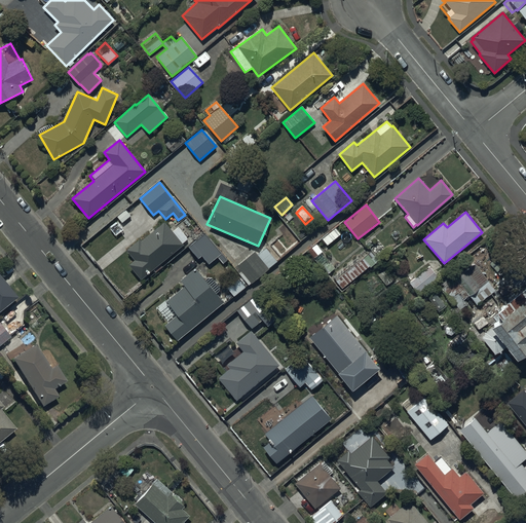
[(141,279),(182,245),(164,222),(142,241),(140,239),(126,251),(135,260),(129,265),(141,279)]
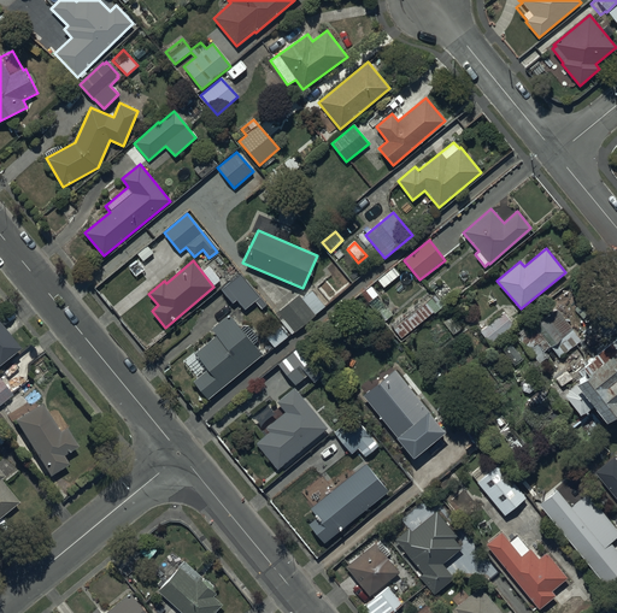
[(266,306),(241,275),(221,290),(233,304),(236,300),(245,310),(253,302),(254,301),(262,310),(266,306)]
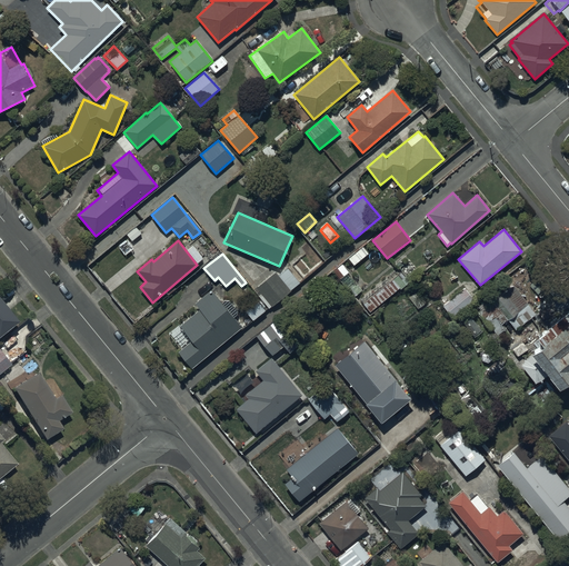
[(275,272),(257,289),(272,307),(291,291),(275,272)]
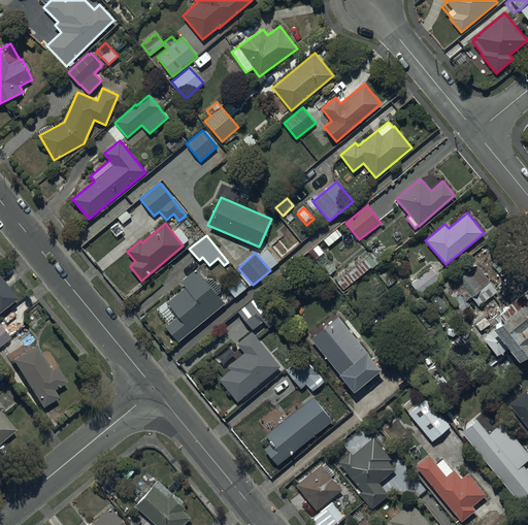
[(350,285),(351,284),(370,267),(371,269),(380,262),(372,253),(343,277),(350,285)]
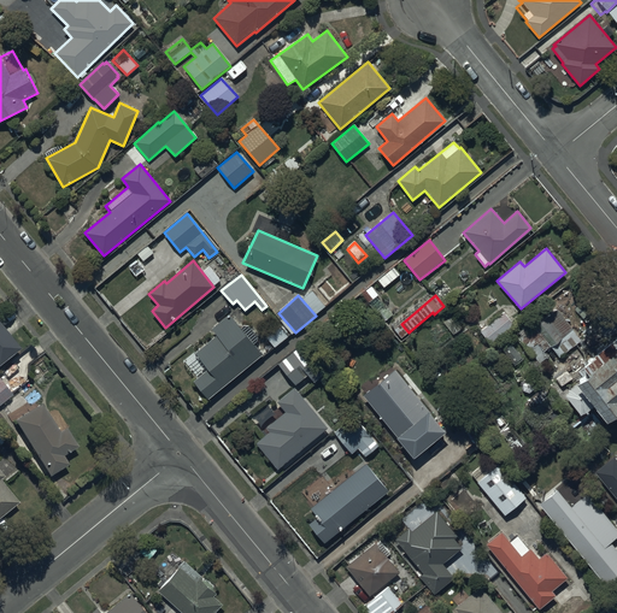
[(542,316),(533,324),(559,359),(582,342),(557,310),(545,319),(542,316)]
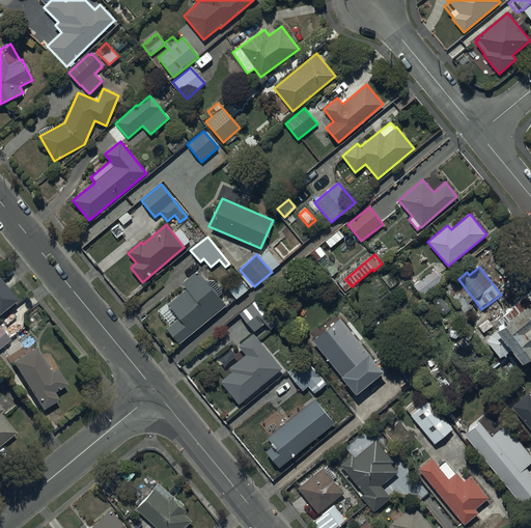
[(435,269),(413,285),(423,299),(444,282),(435,269)]
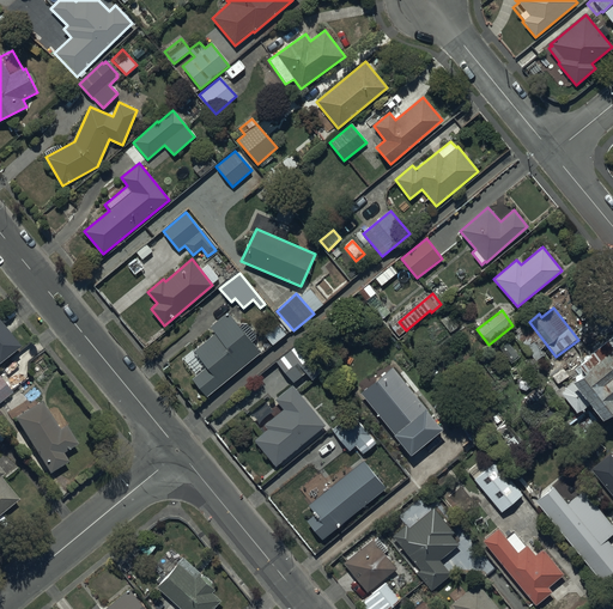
[(192,379),(206,396),(261,352),(253,342),(258,338),(247,326),(238,324),(228,311),(210,327),(214,333),(193,351),(206,367),(192,379)]
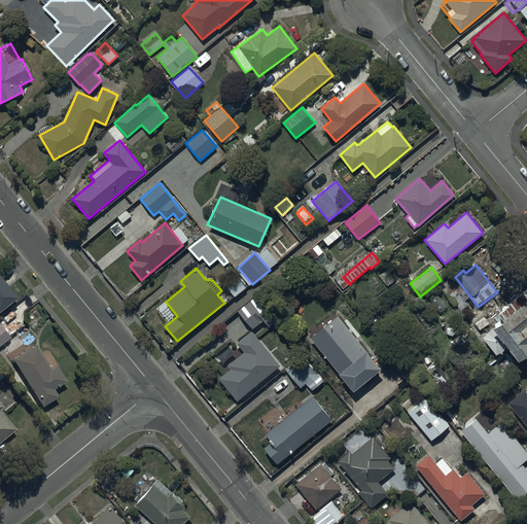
[(0,309),(15,297),(0,278),(0,309)]
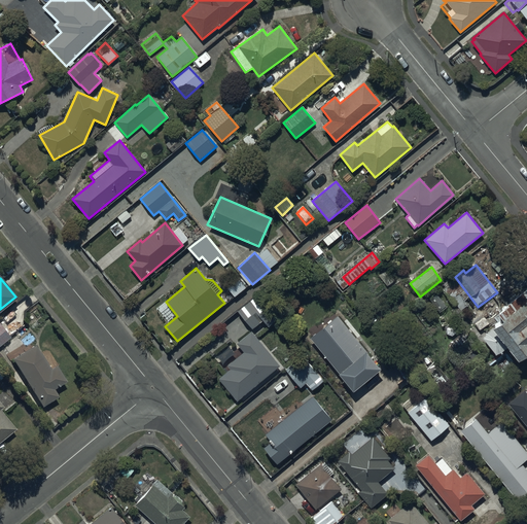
[(517,356),(526,348),(526,288),(523,291),(521,289),(496,310),(501,316),(491,324),(493,326),(481,337),(496,355),(507,345),(517,356)]
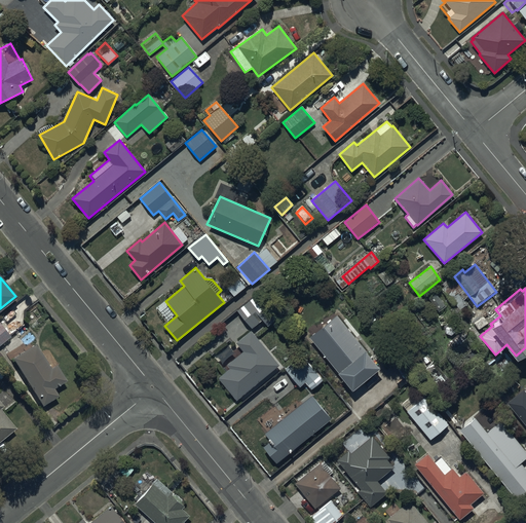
[(255,296),(236,311),(252,329),(262,320),(268,327),(275,321),(255,296)]
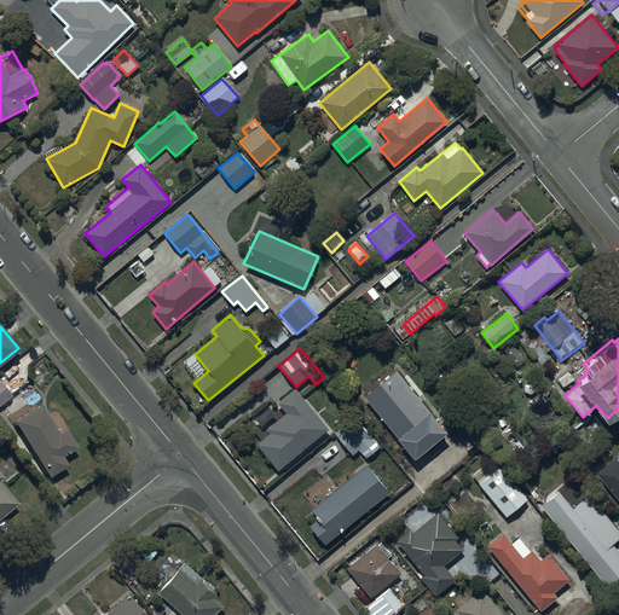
[(397,370),(364,396),(414,458),(446,431),(397,370)]
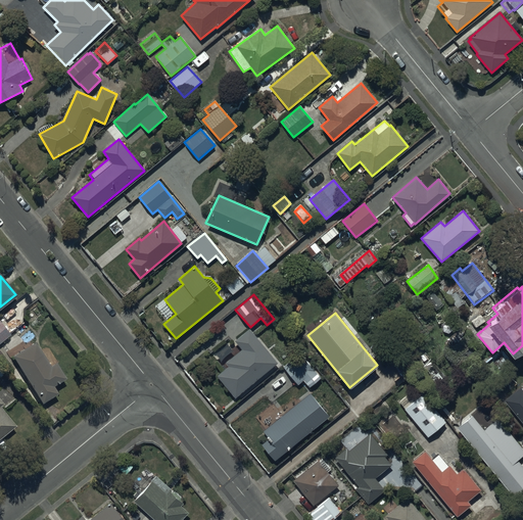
[(0,343),(9,336),(0,324),(0,343)]
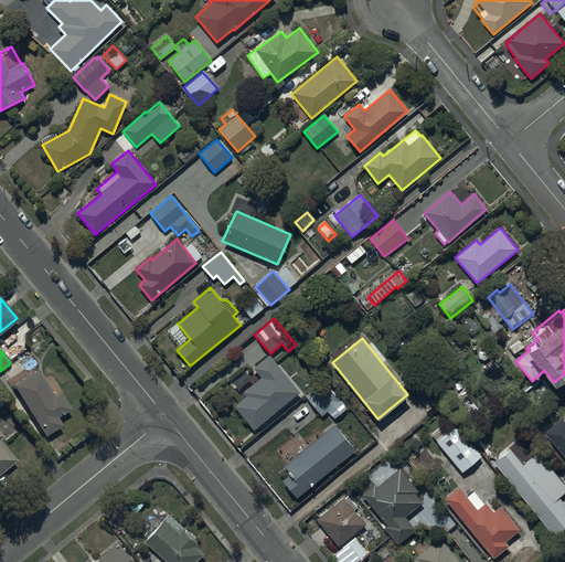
[(299,392),(269,357),(253,369),(260,378),(243,393),(246,396),(234,406),(254,430),(299,392)]
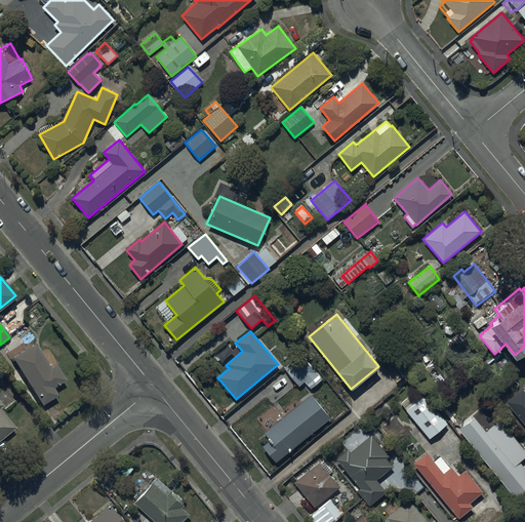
[(35,345),(11,358),(41,405),(57,396),(52,388),(66,380),(47,352),(41,355),(35,345)]
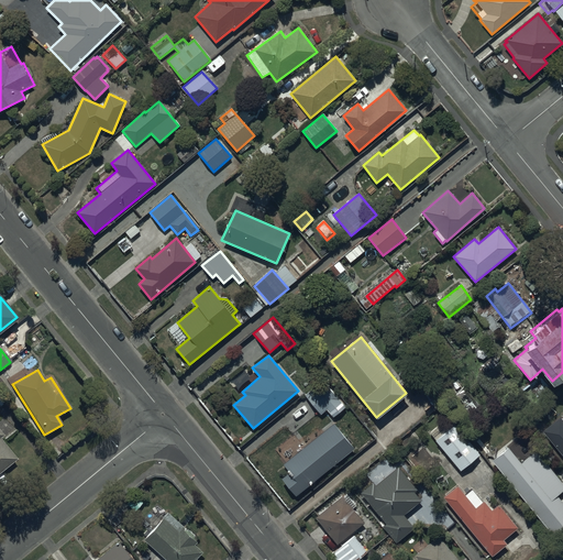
[(323,381),(305,395),(320,415),(327,410),(333,418),(345,408),(323,381)]
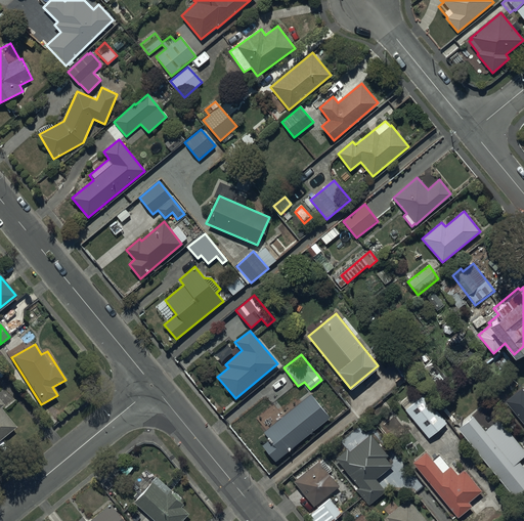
[(504,391),(496,383),(487,390),(494,399),(504,391)]
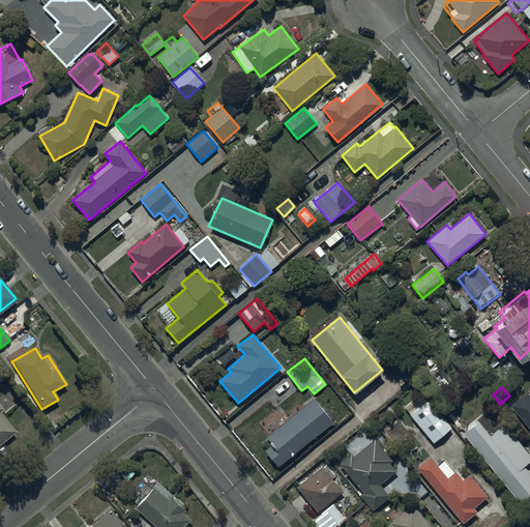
[(527,393),(511,407),(529,430),(529,394),(529,397),(527,393)]
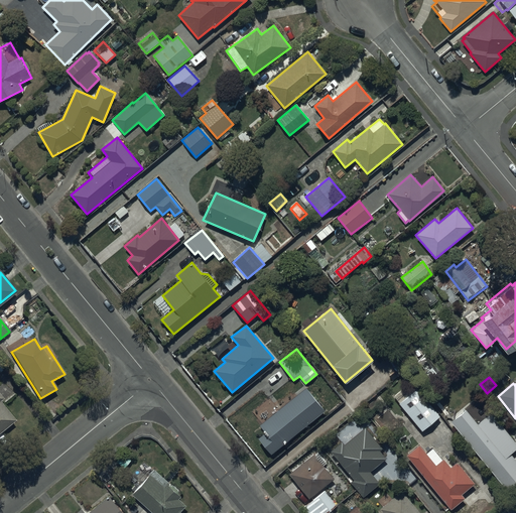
[(398,404),(421,431),(439,416),(416,389),(413,392),(408,385),(394,397),(399,404),(398,404)]
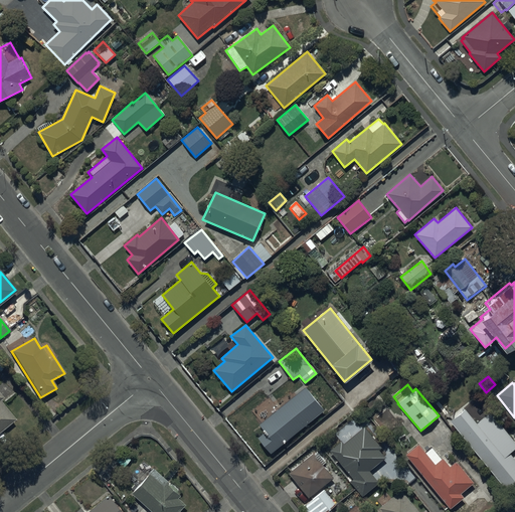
[(324,409),(305,387),(275,411),(271,406),(259,415),(263,420),(259,423),(265,432),(258,438),(271,454),(324,409)]
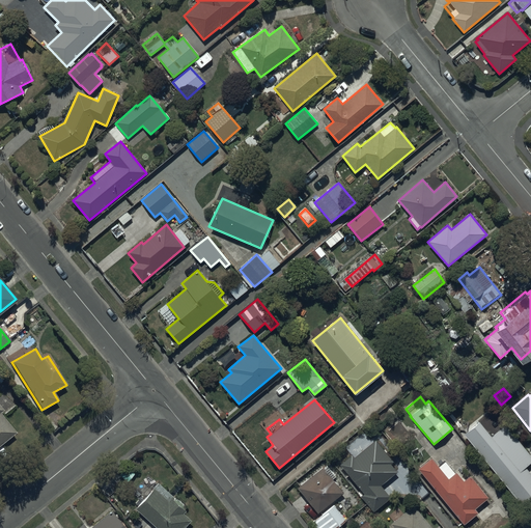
[(0,413),(3,411),(0,407),(0,444),(15,433),(0,414),(0,413)]
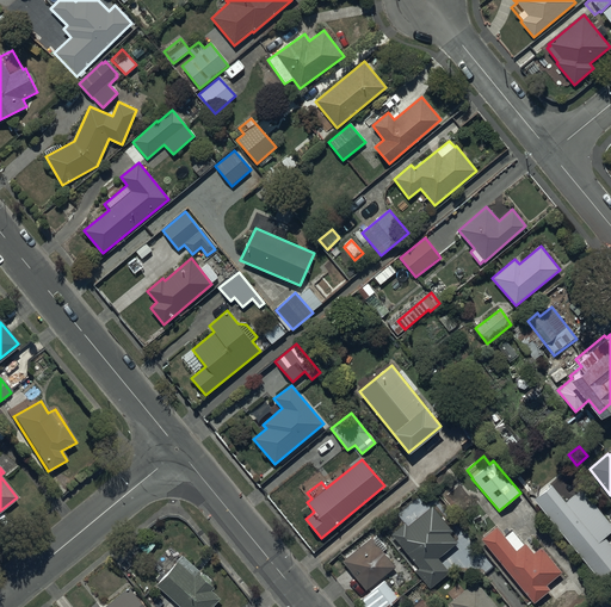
[(550,484),(534,500),(599,580),(610,570),(610,545),(604,538),(610,531),(610,526),(581,489),(566,502),(550,484)]
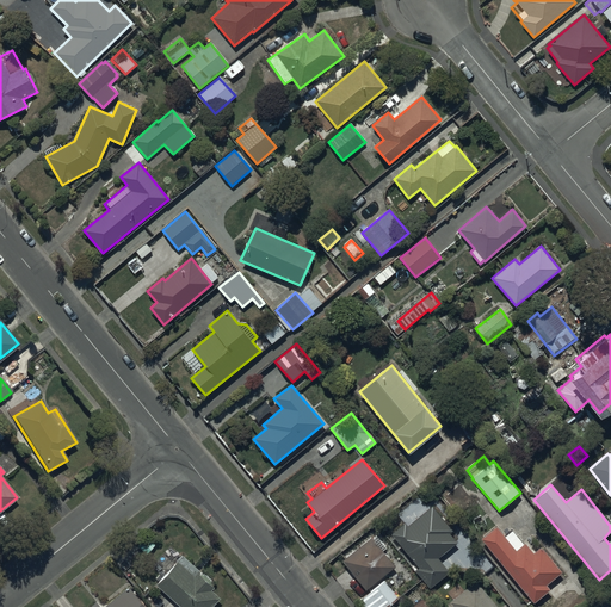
[(452,532),(431,506),(407,526),(405,522),(390,534),(419,568),(414,573),(429,589),(450,573),(438,558),(456,544),(449,534),(452,532)]
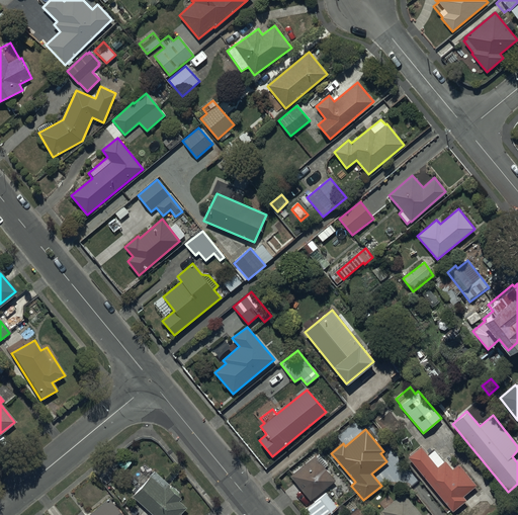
[(420,447),(408,457),(452,512),(466,501),(462,497),(476,486),(458,464),(452,469),(445,461),(443,463),(433,451),(427,456),(420,447)]
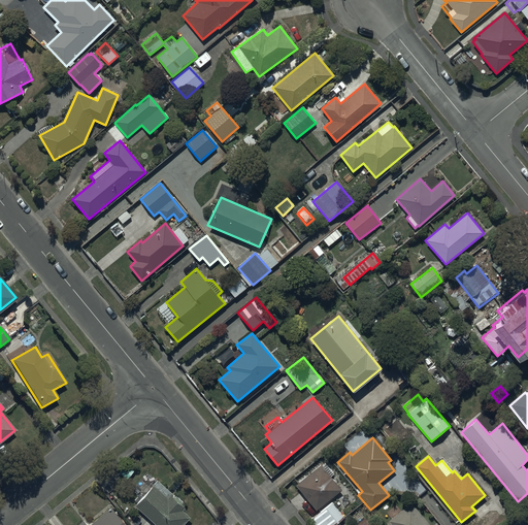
[(321,466),(296,486),(317,512),(341,491),(332,479),(335,477),(327,466),(323,469),(321,466)]
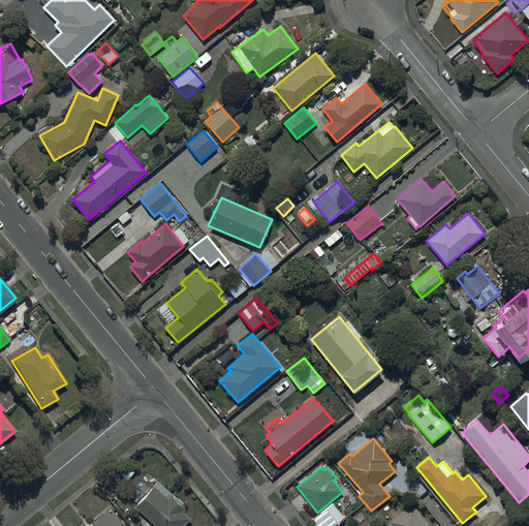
[(174,496),(158,482),(135,506),(157,525),(185,525),(190,519),(183,512),(185,509),(172,498),(174,496)]
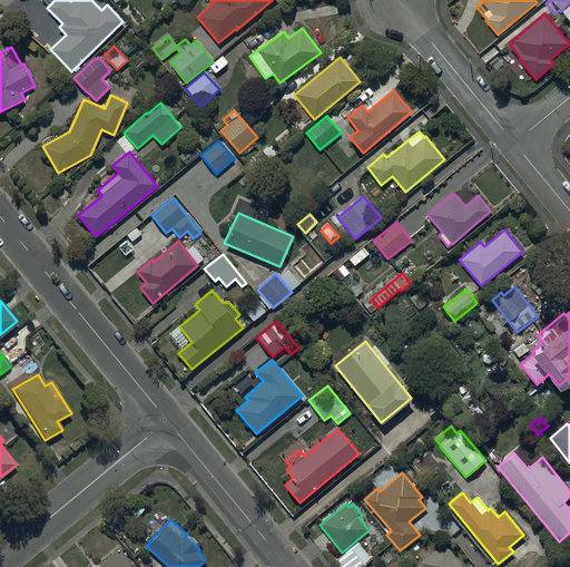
[(463,566),(444,543),(419,564),(421,566),(463,566)]
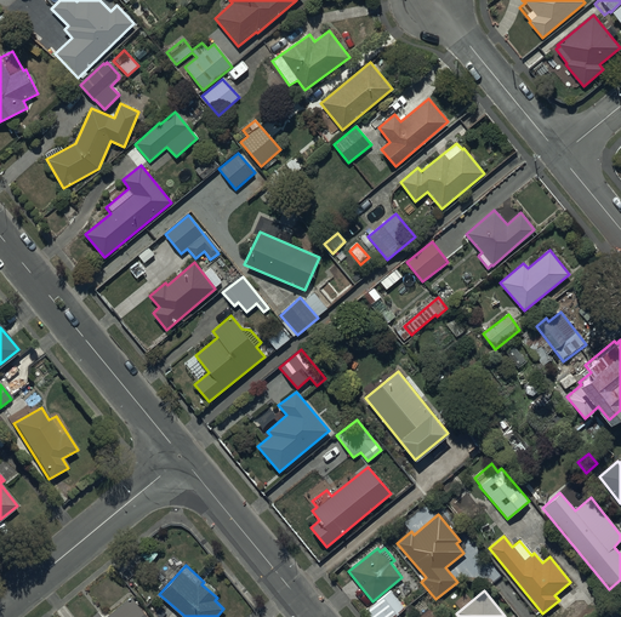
[(389,592),(365,612),(369,616),(396,616),(404,610),(389,592)]
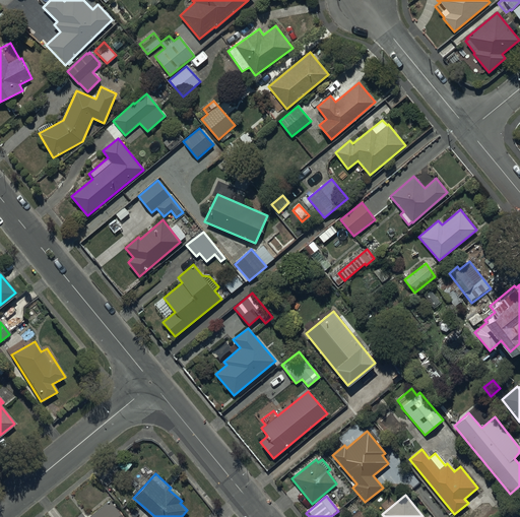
[(82,512),(76,516),(124,516),(111,500),(90,516),(85,516),(82,512)]
